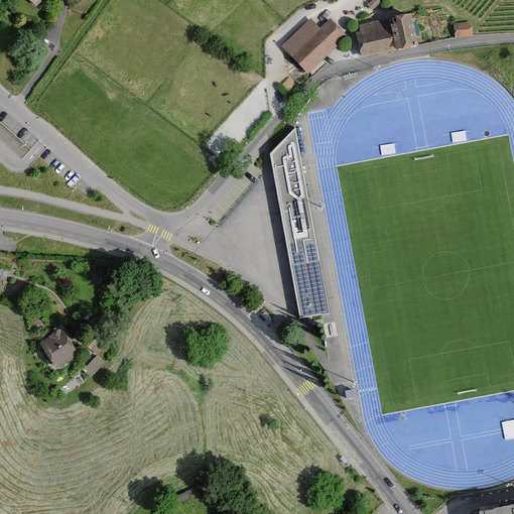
[(418,44),(411,10),(396,14),(397,22),(391,23),(396,49),(418,44)]
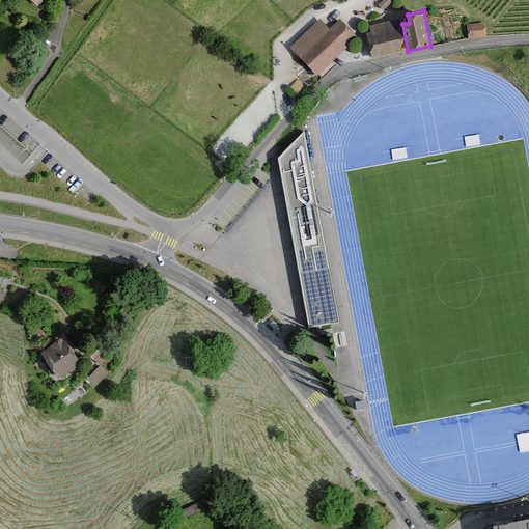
[(408,51),(402,24),(409,23),(408,15),(368,23),(369,30),(365,31),(370,58),(408,51)]
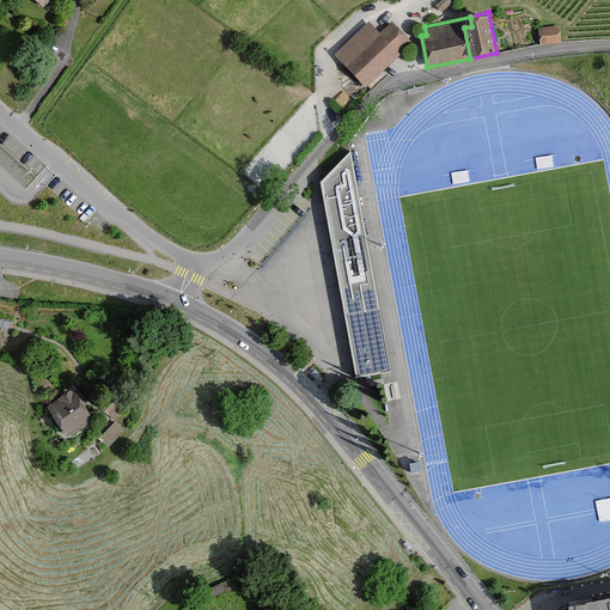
[(378,31),(366,19),(331,52),(364,86),(412,42),(390,20),(378,31)]
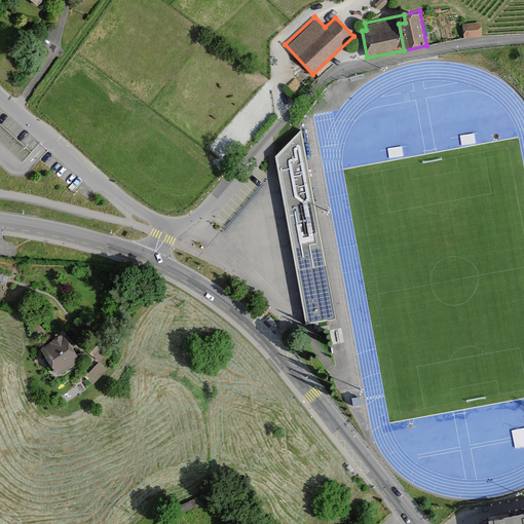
[(478,20),(460,22),(462,36),(480,34),(478,20)]
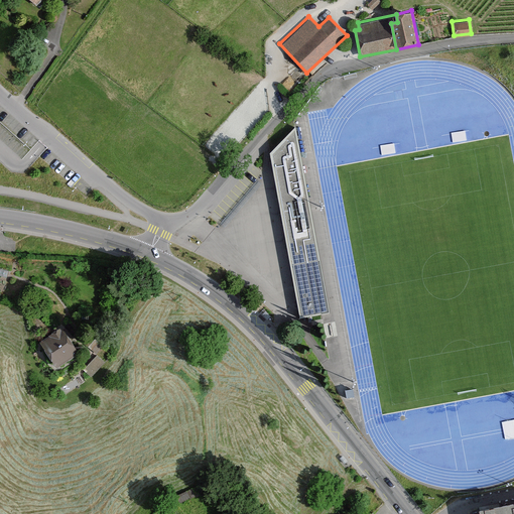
[(292,129),(267,153),(300,317),(330,312),(292,129)]
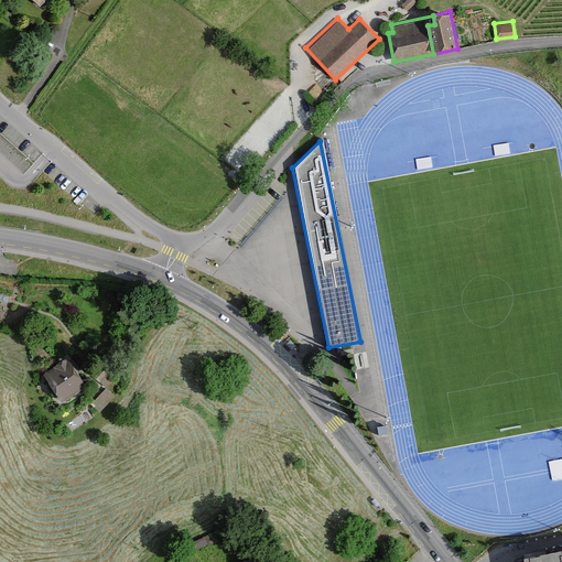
[(71,357),(45,375),(64,402),(90,385),(71,357)]
